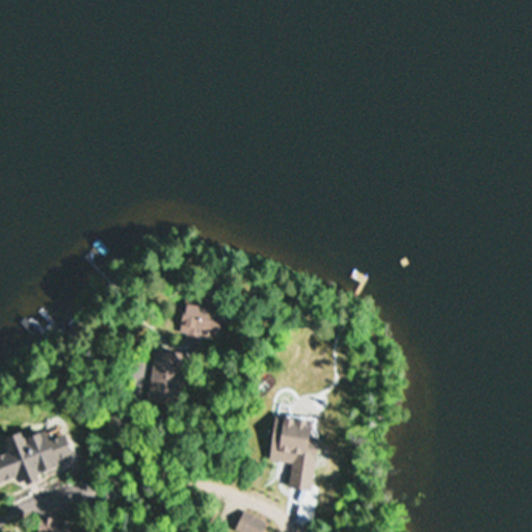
[(102,261),(99,248),(90,250),(94,263),(102,261)]
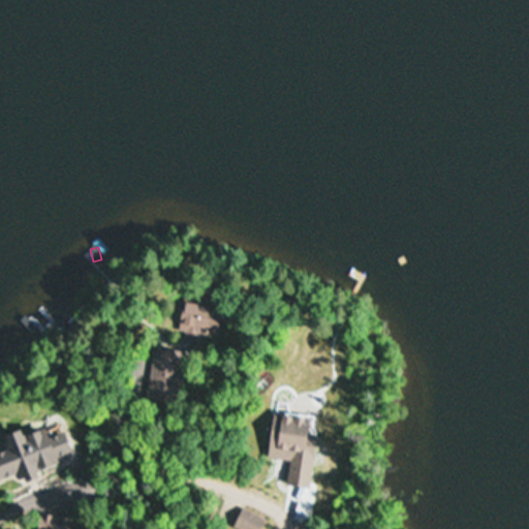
[(213,325),(210,301),(179,304),(182,330),(213,325)]
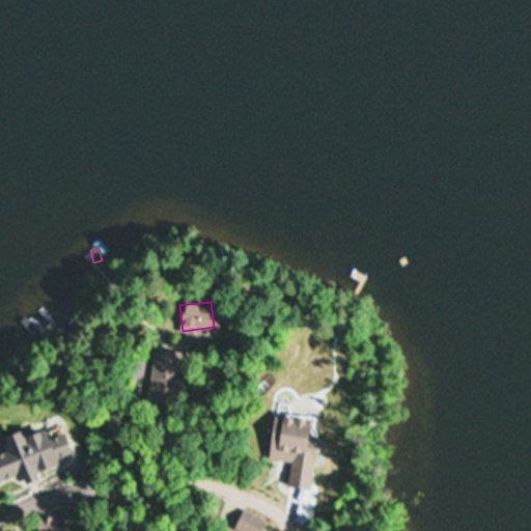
[(180,393),(182,347),(151,346),(150,392),(180,393)]
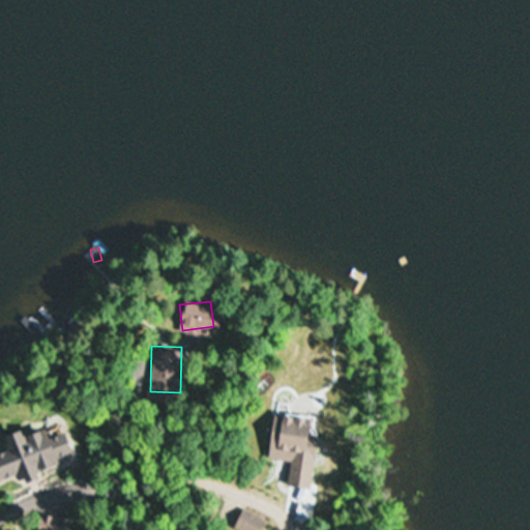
[(315,436),(306,435),(308,418),(273,414),(268,460),(289,463),(286,489),(310,491),(315,436)]
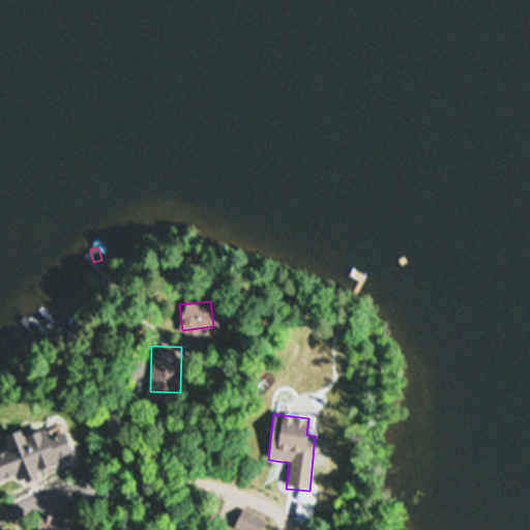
[(0,483),(70,467),(62,435),(46,439),(43,430),(19,436),(18,432),(1,436),(5,453),(0,454),(0,483)]
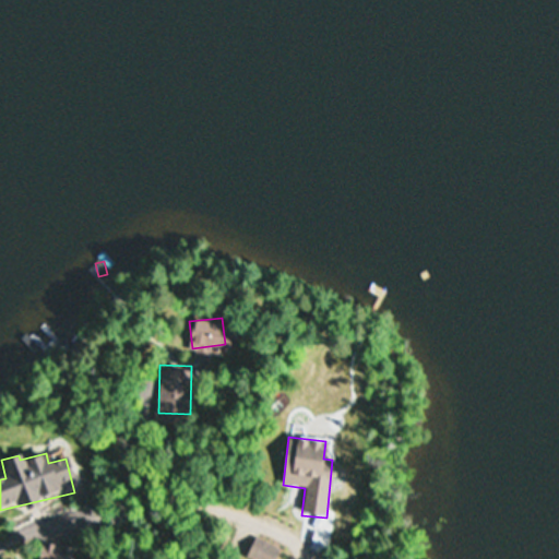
[(280,558),(280,544),(250,544),(250,558),(280,558)]
